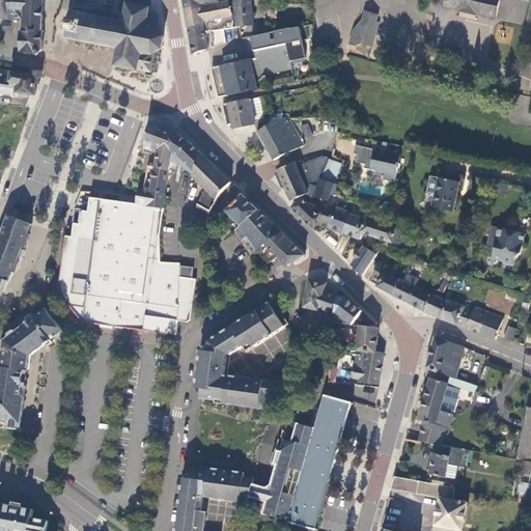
[(0,0),(0,19),(7,20),(7,9),(24,10),(23,31),(20,30),(20,52),(34,56),(36,56),(42,51),(43,0),(0,0)]
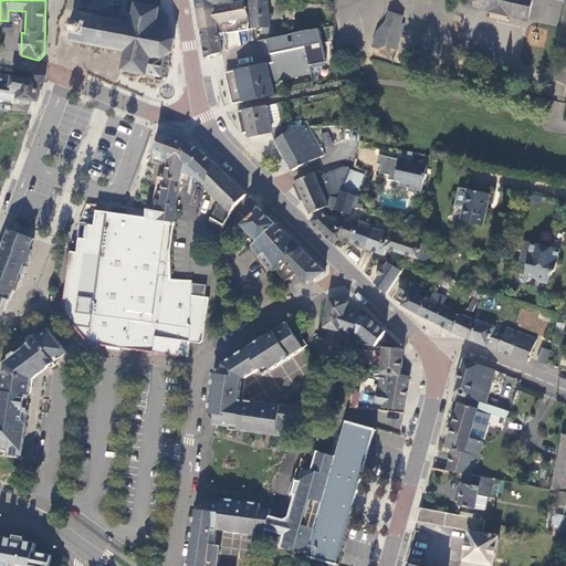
[(195,0),(197,11),(215,9),(215,8),(215,4),(231,1),(231,0),(195,0)]
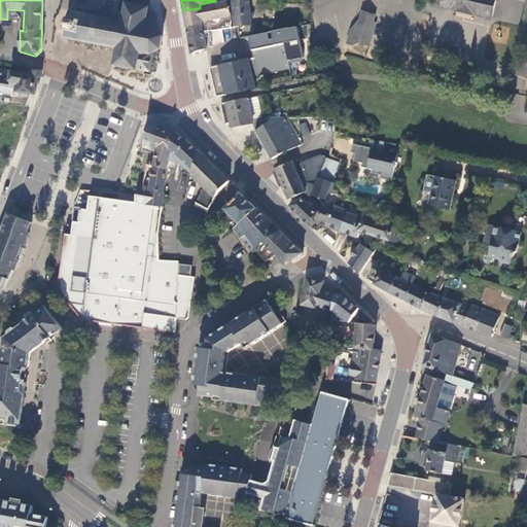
[(247,0),(237,0),(237,1),(231,0),(233,18),(234,27),(235,27),(250,26),(250,18),(252,18),(251,13),(249,13),(247,0)]
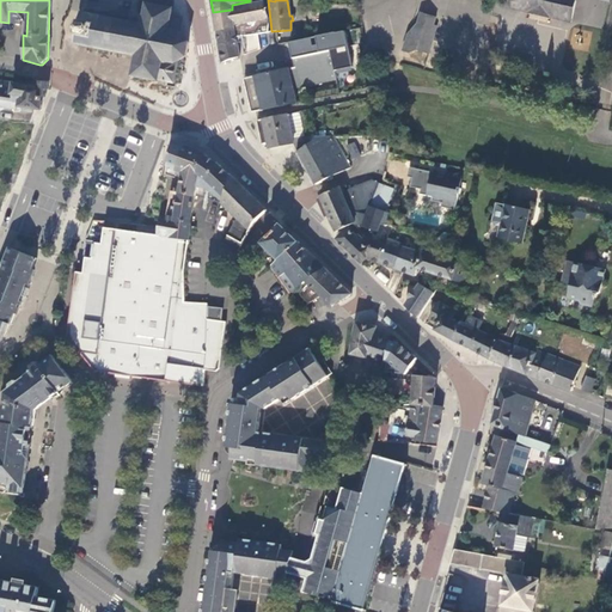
[(508,0),(507,8),(527,13),(526,18),(550,24),(551,18),(571,23),(576,0),(508,0)]
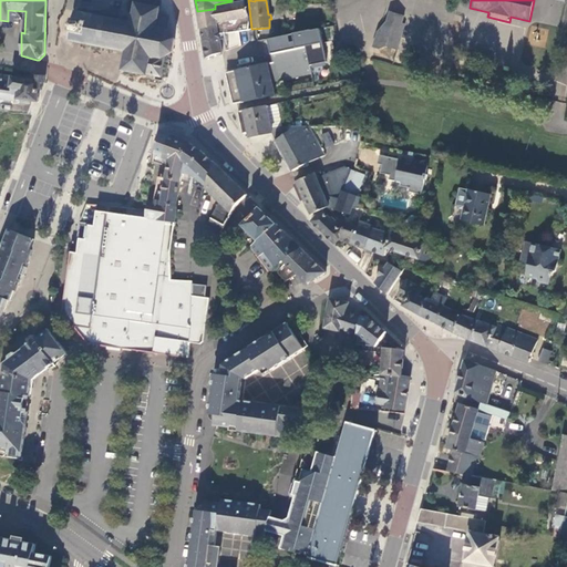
[(222,53),(219,40),(220,40),(230,38),(230,34),(235,34),(234,22),(249,19),(244,2),(240,3),(215,8),(215,9),(197,11),(199,28),(202,42),(205,59),(222,53)]
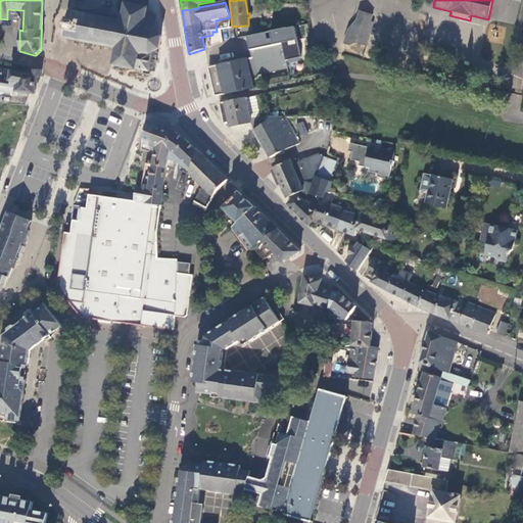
[(123,20),(69,10),(64,38),(116,48),(113,64),(147,72),(151,53),(158,49),(160,36),(153,26),(155,15),(146,14),(147,8),(126,4),(123,20)]
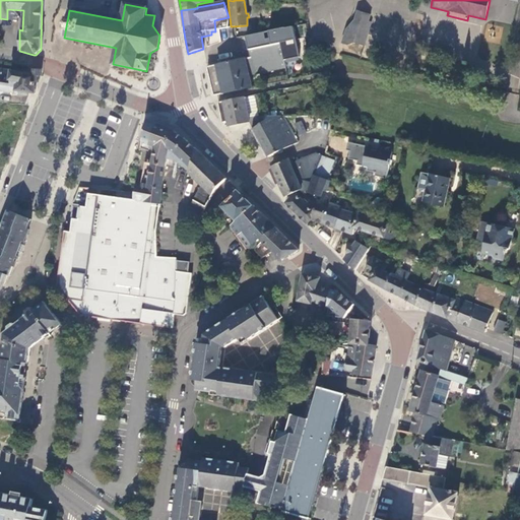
[(366,28),(371,14),(359,10),(355,20),(359,26),(366,28)]
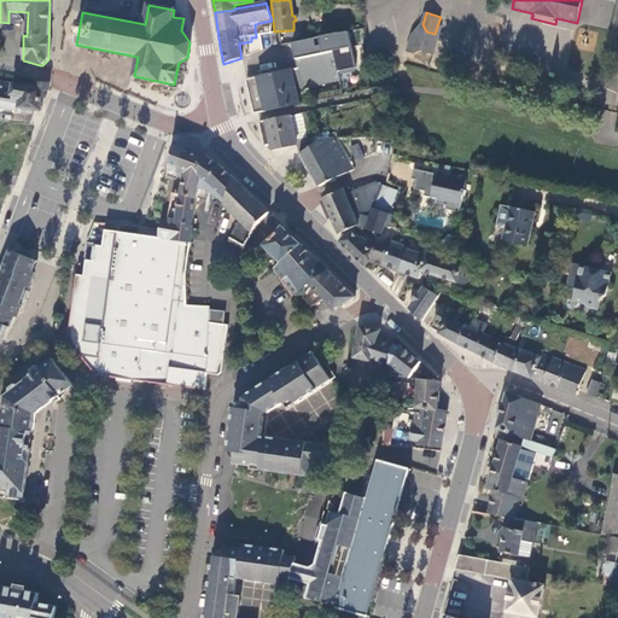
[(273,21),(272,21),(255,24),(256,38),(275,34),(275,31),(274,31),(273,21)]
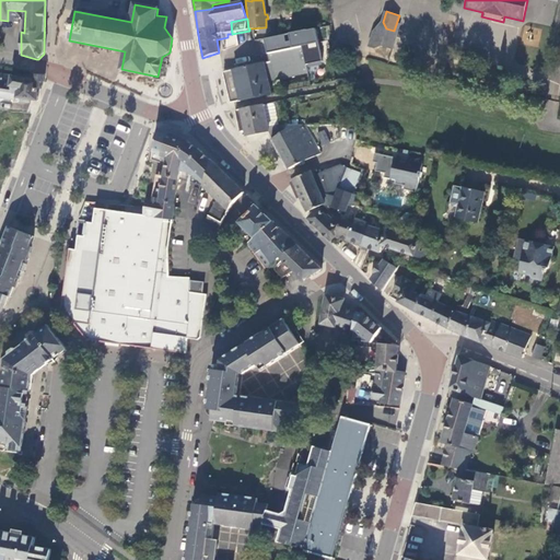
[(397,32),(394,31),(386,28),(383,22),(372,33),(369,47),(373,48),(382,46),(392,49),(397,32)]
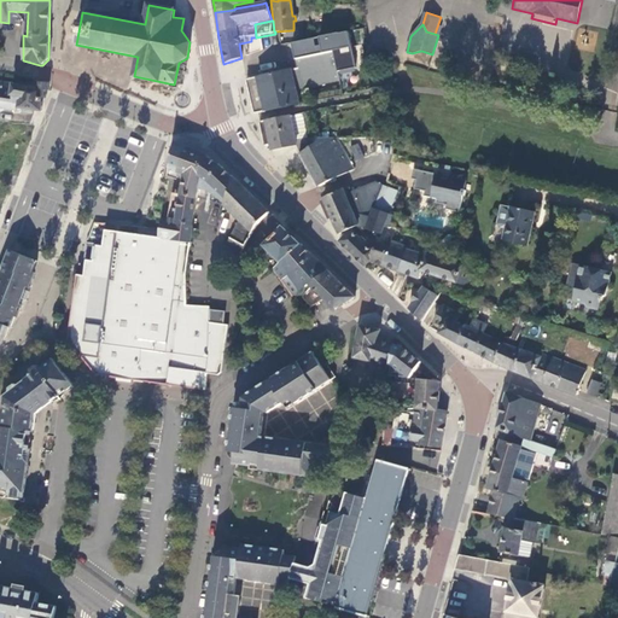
[(577,50),(596,51),(598,29),(578,28),(577,50)]
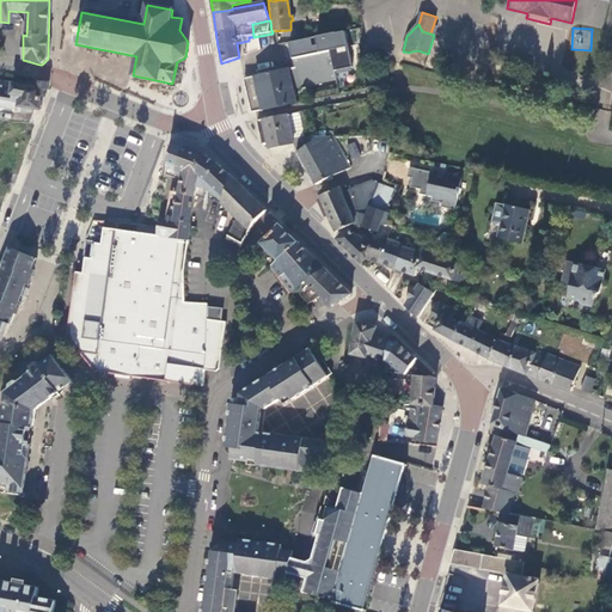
[(354,80),(343,34),(337,35),(336,34),(288,43),(294,68),(244,80),(248,96),(251,114),(295,104),(292,89),(335,80),(336,85),(354,80)]
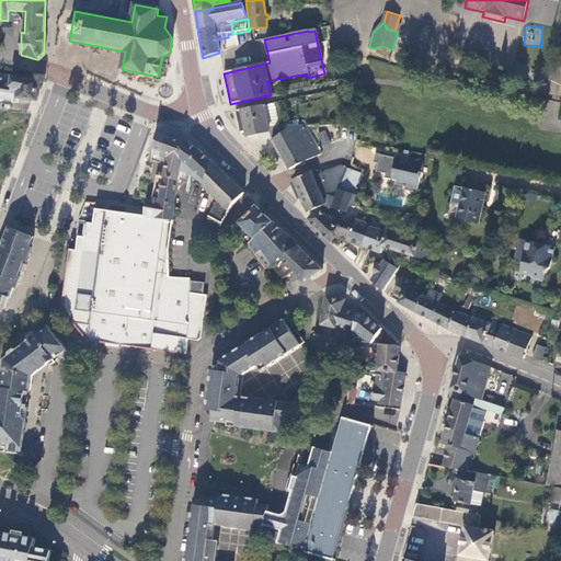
[(0,99),(11,101),(11,94),(11,84),(13,77),(0,75),(0,99)]
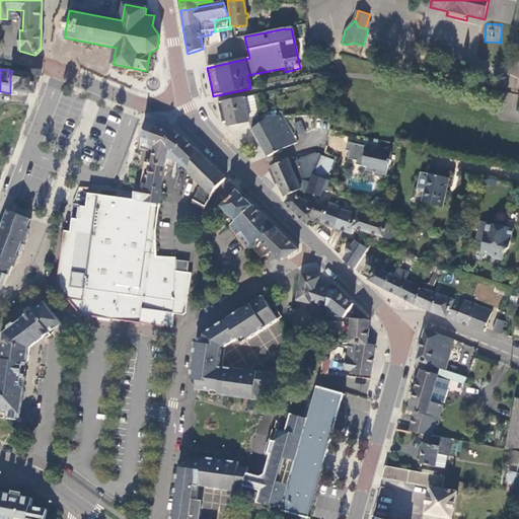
[(36,76),(40,76),(41,70),(32,69),(31,73),(12,71),(10,78),(10,87),(10,93),(16,94),(17,90),(27,92),(33,93),(34,91),(36,76)]
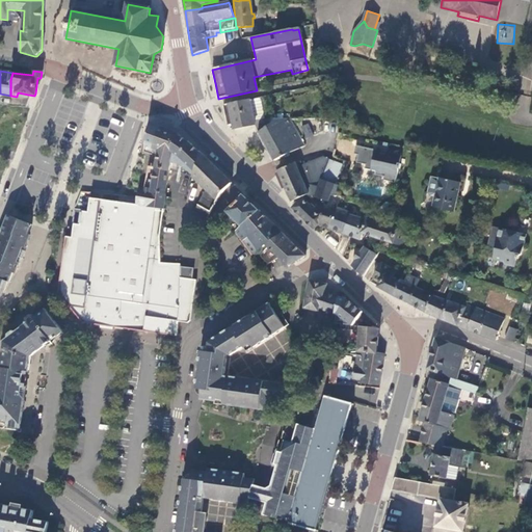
[(265,118),(260,98),(249,100),(254,121),(265,118)]
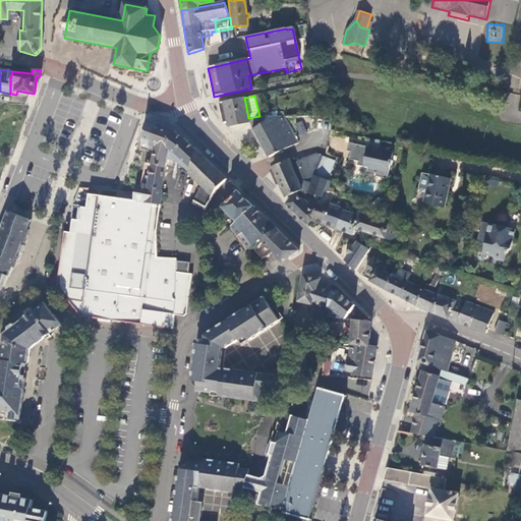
[(249,123),(252,130),(266,122),(264,115),(259,116),(248,118),(244,98),(230,101),(218,103),(221,115),(223,123),(227,122),(228,127),(249,123)]
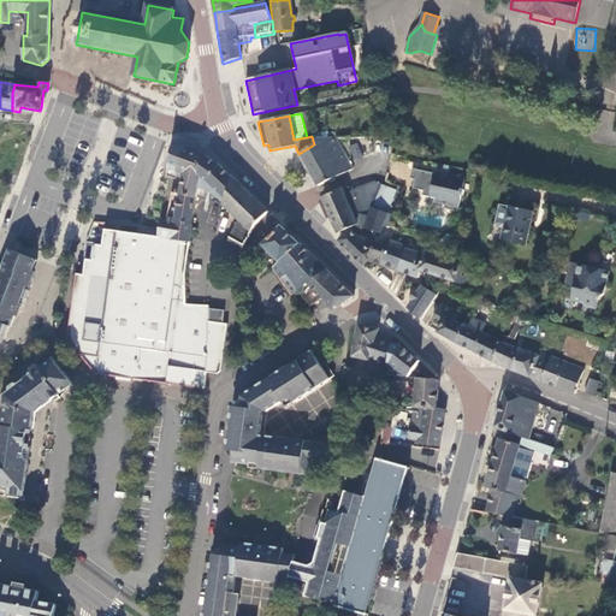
[(312,136),(314,144),(318,142),(318,138),(327,137),(327,132),(312,134),(312,136)]
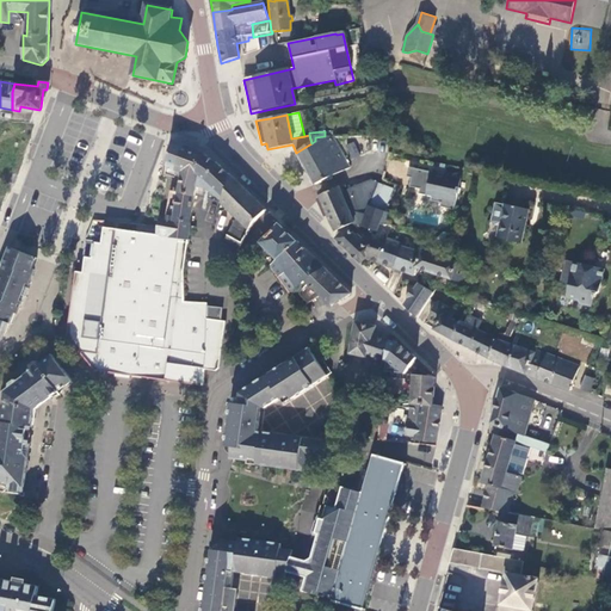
[(350,168),(333,136),(325,136),(315,137),(315,141),(312,143),(296,153),(307,173),(314,185),(350,168)]
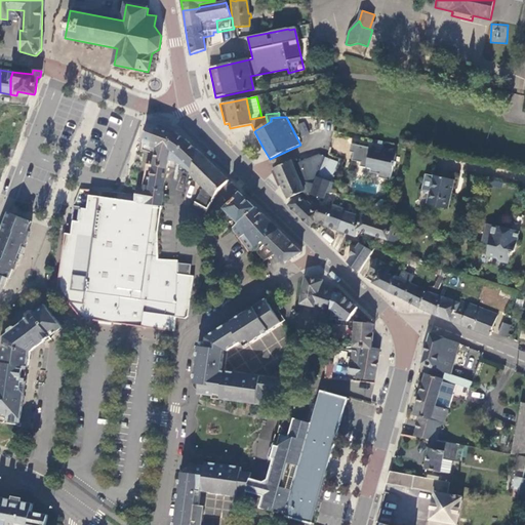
[(142,188),(136,187),(134,202),(161,206),(163,194),(169,154),(175,133),(175,132),(148,121),(144,142),(147,144),(146,147),(157,151),(153,165),(149,189),(142,188)]
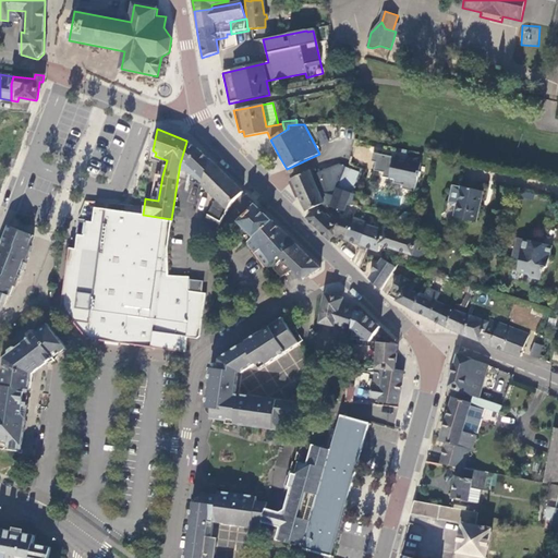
[(328,143),(322,131),(315,134),(322,146),(328,143)]
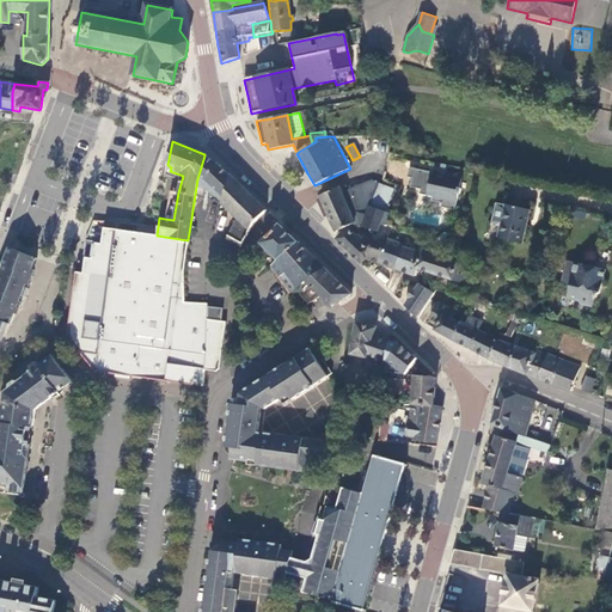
[(231,176),(212,158),(204,155),(197,179),(222,199),(231,176)]
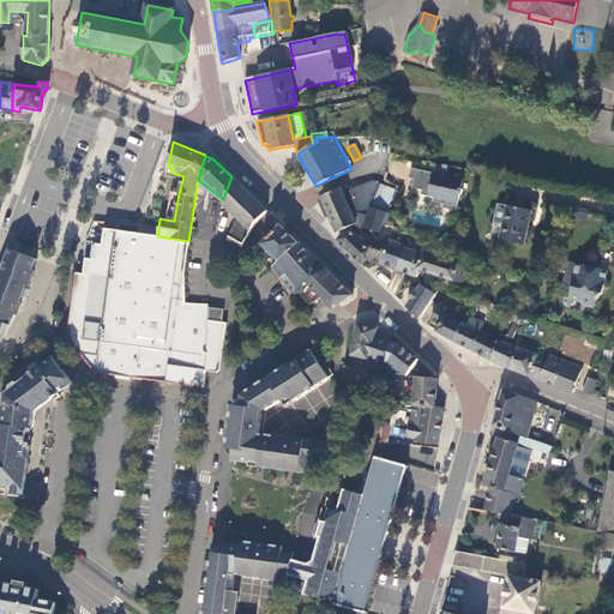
[(441,174),(416,169),(414,178),(411,187),(422,190),(421,194),(434,197),(433,202),(444,203),(443,208),(457,211),(461,194),(462,194),(463,190),(462,188),(463,179),(446,175),(445,178),(440,178),(441,174)]
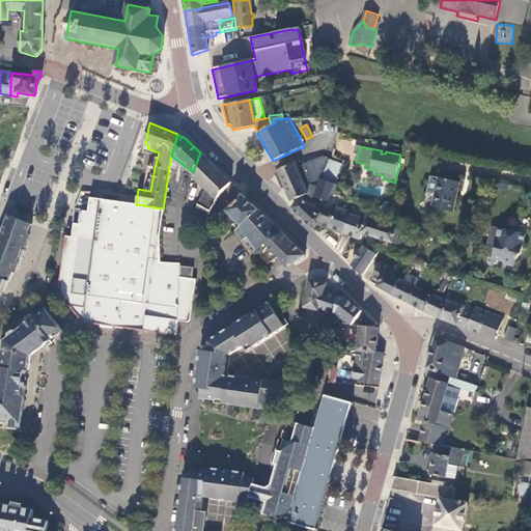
[(206,190),(195,212),(205,219),(216,200),(230,183),(200,152),(193,172),(192,175),(206,190)]
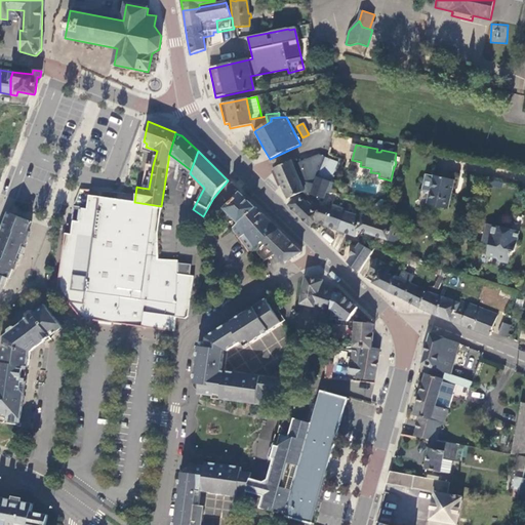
[(324,199),(330,183),(329,182),(331,173),(330,170),(325,168),(327,160),(321,156),(294,167),(292,161),(274,168),(288,199),(290,199),(305,192),(305,193),(324,199)]
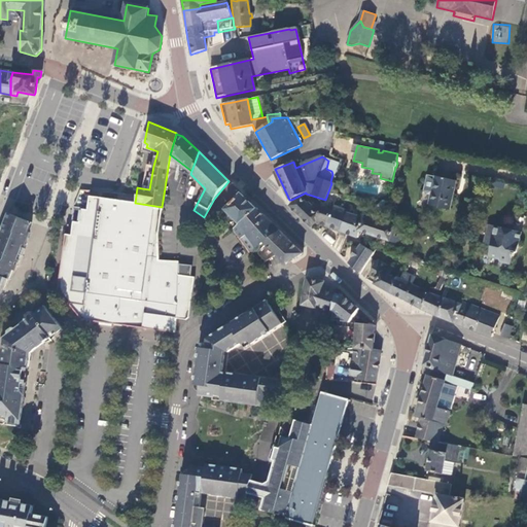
[(153,166),(145,164),(142,188),(149,189),(153,166)]
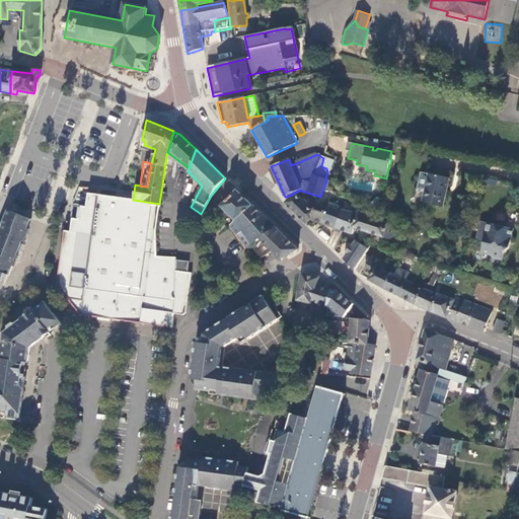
[(442,207),(450,178),(429,173),(429,174),(422,173),(418,188),(420,191),(425,192),(423,202),(442,207)]
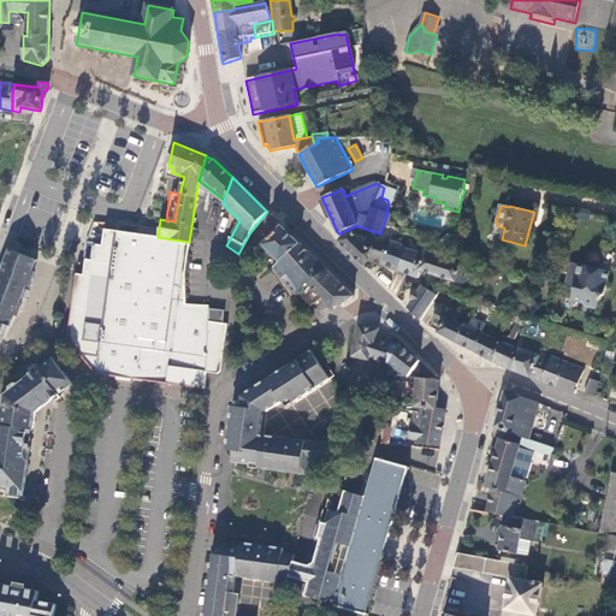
[(262,244),(279,261),(300,243),(280,225),(262,244)]
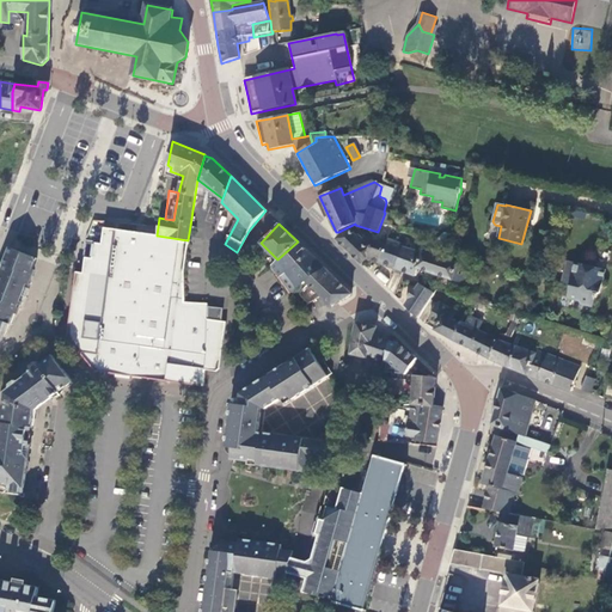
[(366,255),(372,240),(367,238),(369,234),(360,231),(357,231),(355,225),(355,224),(338,232),(341,234),(336,239),(361,263),(366,259),(366,255)]
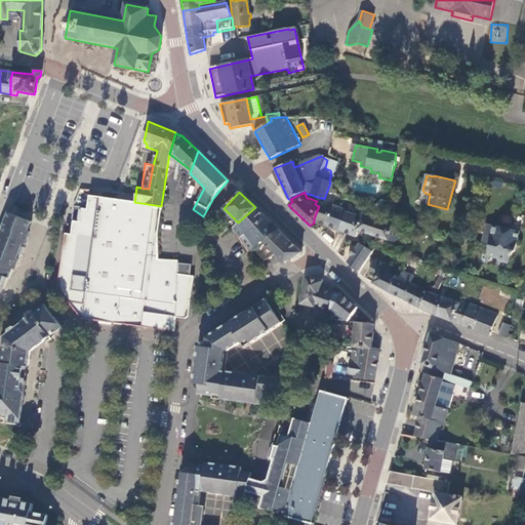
[(188,319),(193,276),(191,275),(192,265),(178,264),(178,261),(158,259),(157,258),(157,232),(161,206),(134,202),(111,199),(90,196),(88,209),(82,208),(80,221),(74,220),(72,234),(67,233),(57,288),(71,303),(70,305),(82,319),(173,331),(175,317),(188,319)]
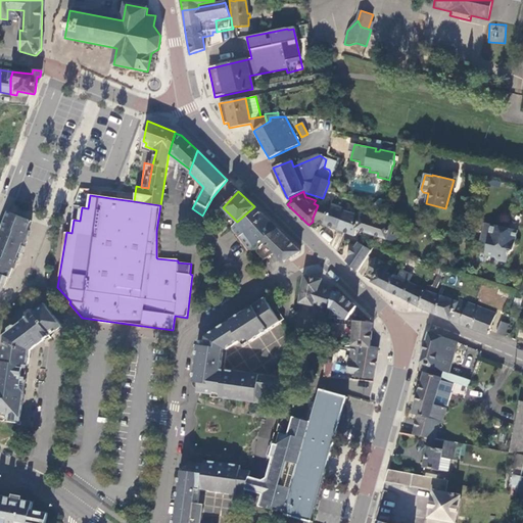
[(313,222),(337,230),(344,211),(330,206),(333,197),(325,195),(322,203),(316,200),(314,203),(318,205),(313,218),(313,222)]
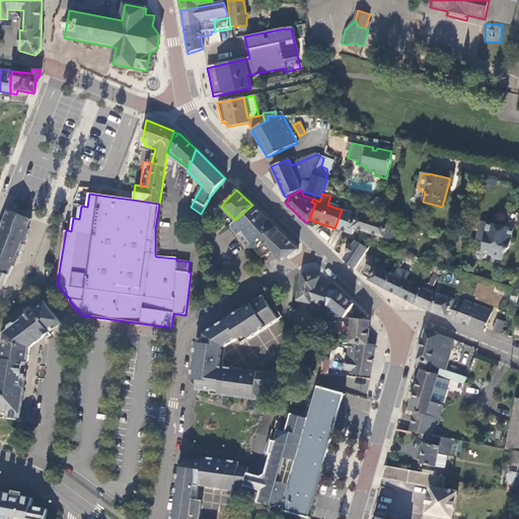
[(363,212),(367,215),(377,205),(368,202),(363,212)]
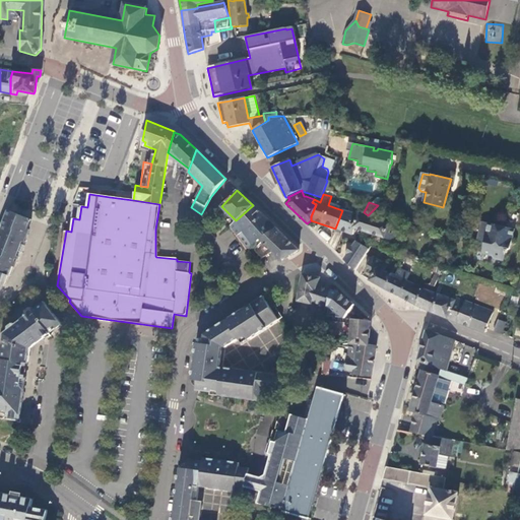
[(253,205),(236,220),(230,226),(237,236),(261,214),(253,205)]
